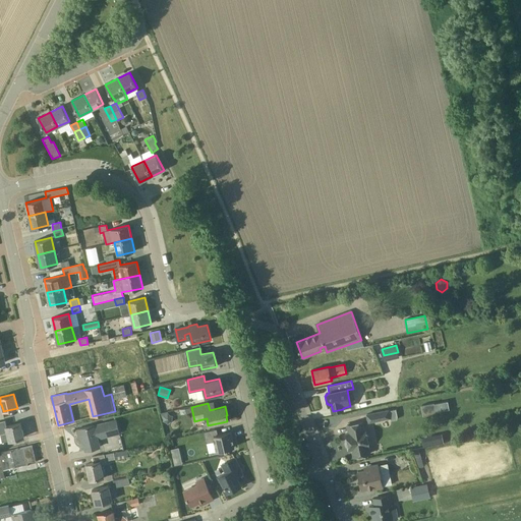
[(435,403),(421,406),(423,416),(437,413),(435,404),(435,403)]
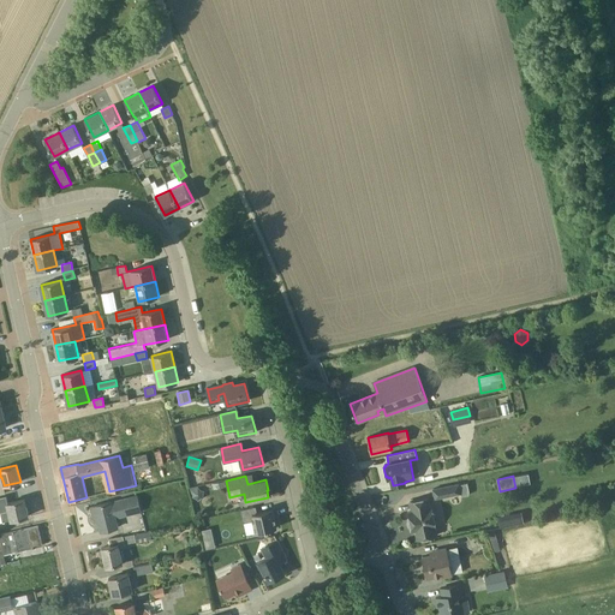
[(467,482),(459,484),(460,494),(463,496),(469,495),(470,491),(467,482)]
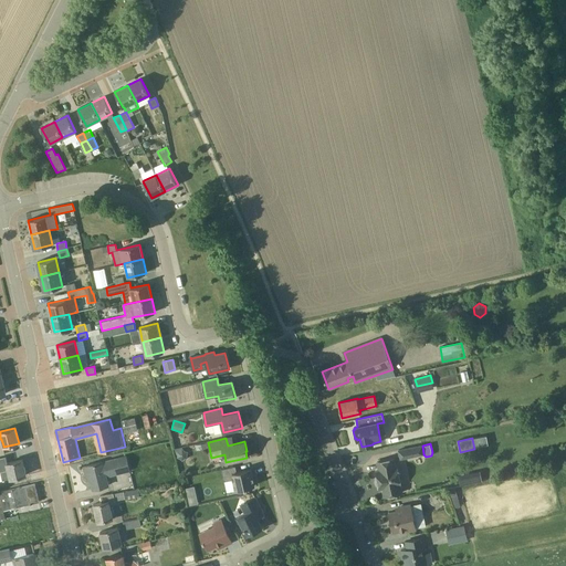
[(400,459),(423,454),(422,446),(398,450),(400,459)]
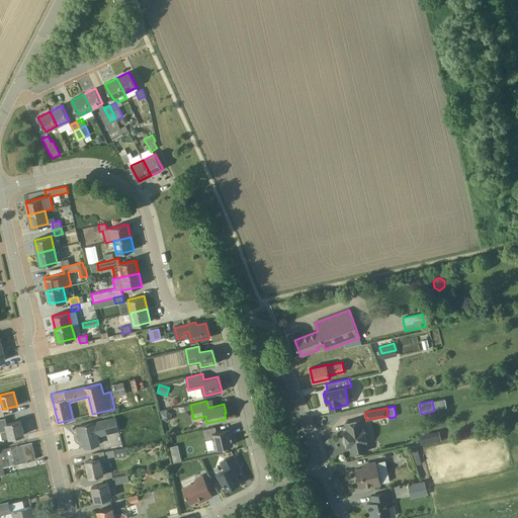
[(166,410),(160,411),(161,416),(162,417),(162,419),(165,420),(167,422),(169,420),(172,419),(171,417),(172,414),(169,413),(166,410)]
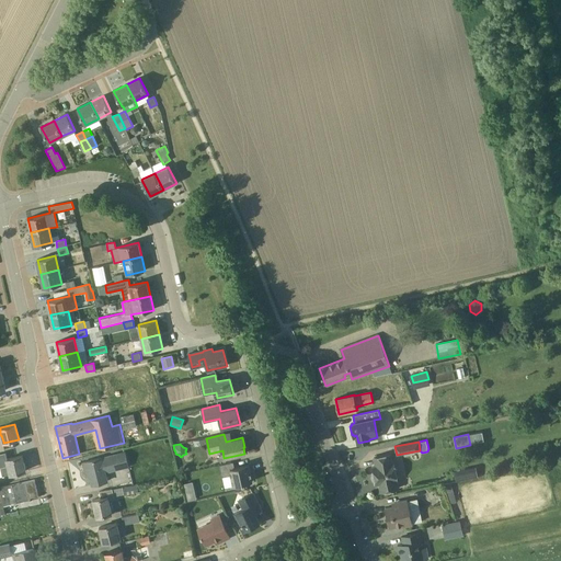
[(10,474),(26,471),(22,456),(8,459),(6,453),(0,454),(0,467),(9,466),(10,474)]
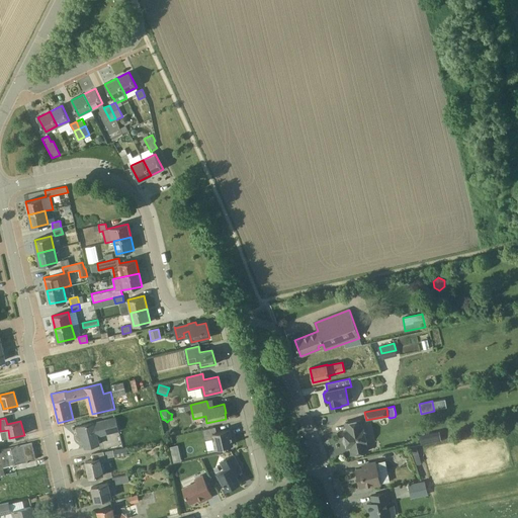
[(115,418),(101,422),(93,424),(93,423),(77,427),(78,433),(81,433),(85,448),(99,444),(97,436),(118,431),(115,418)]
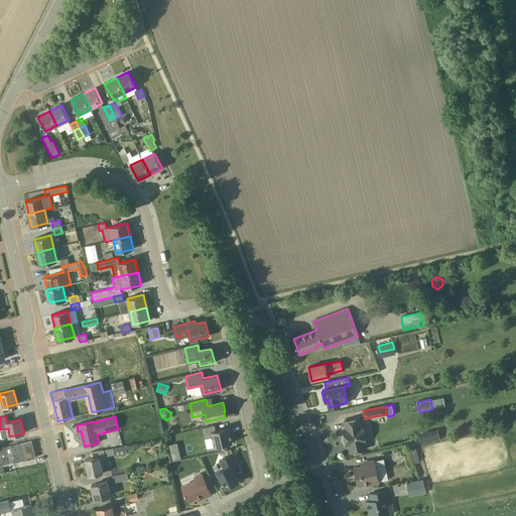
[(349,444),(351,453),(366,449),(364,441),(366,441),(363,425),(361,426),(360,417),(344,421),(346,429),(343,429),(346,445),(349,444)]
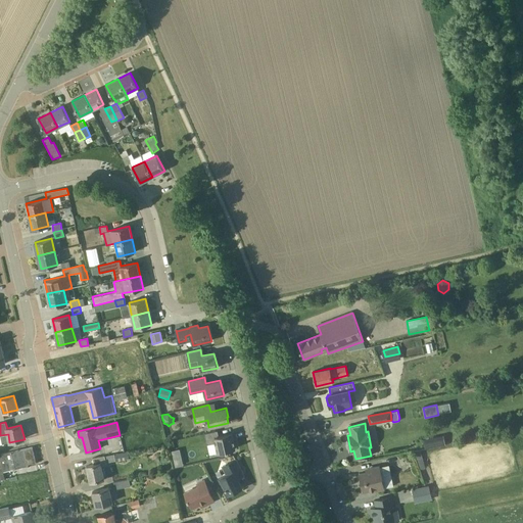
[(218,431),(204,433),(207,444),(216,443),(218,454),(229,452),(229,450),(235,448),(232,434),(219,436),(218,431)]
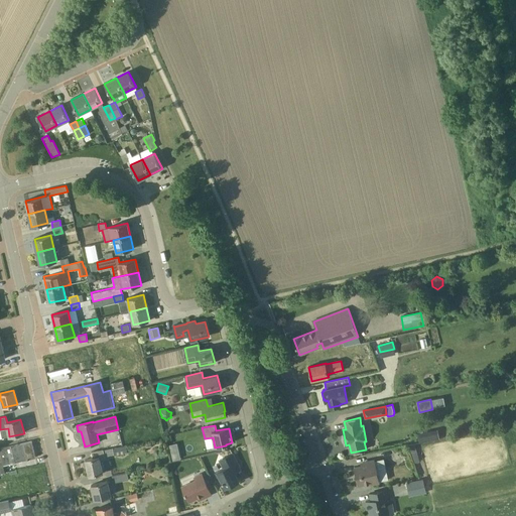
[(417,434),(418,441),(437,436),(436,429),(417,434)]
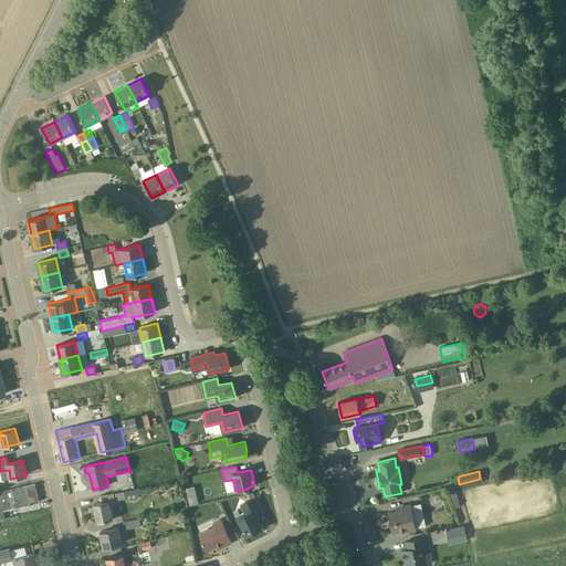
[(35,484),(0,492),(0,519),(6,519),(3,511),(39,502),(35,484)]
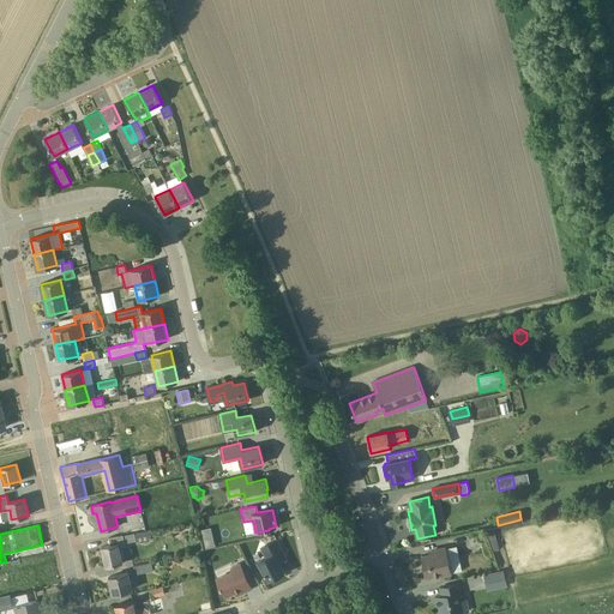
[(487,531),(488,540),(497,537),(494,529),(487,531)]
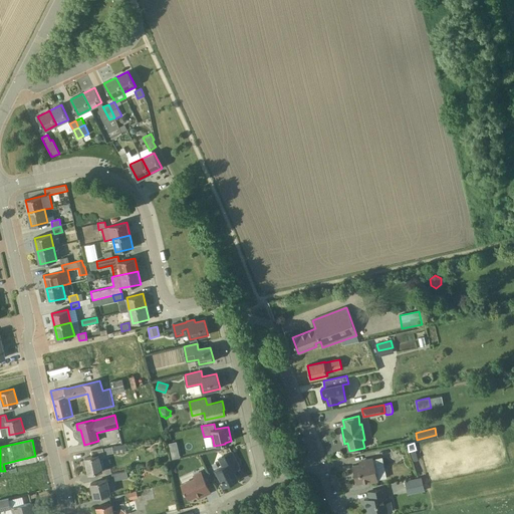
[(125,444),(111,447),(113,454),(126,452),(125,444)]
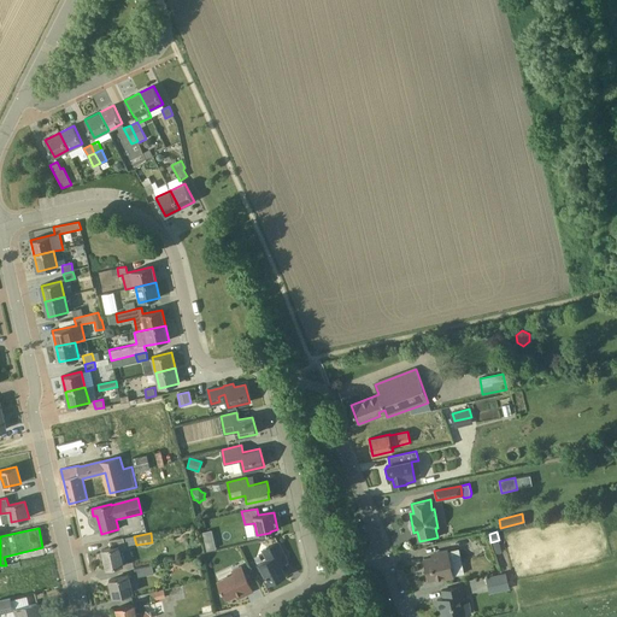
[(127,548),(123,538),(110,541),(111,548),(101,550),(106,569),(123,565),(119,550),(127,548)]
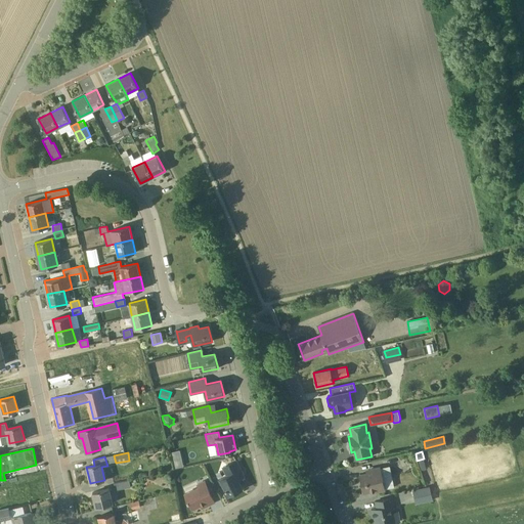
[(182,459),(174,461),(175,468),(183,466),(182,459)]
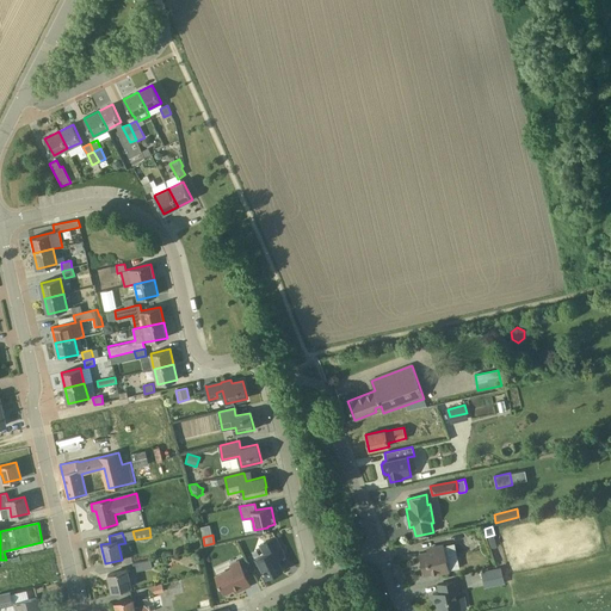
[(275,537),(260,545),(265,554),(257,559),(264,572),(265,572),(267,576),(283,569),(276,555),(283,551),(275,537)]
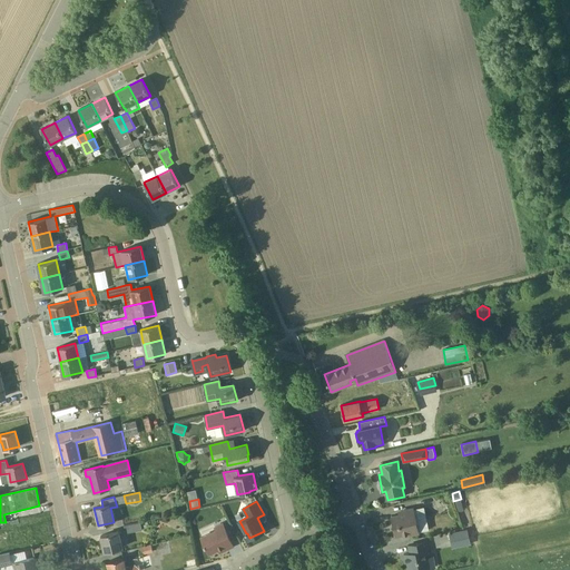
[(423,507),(413,509),(404,510),(405,513),(392,516),(396,536),(409,533),(410,534),(429,531),(423,507)]
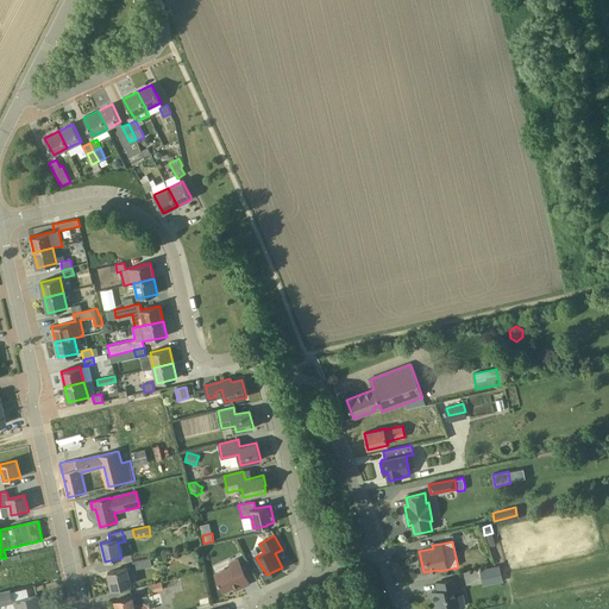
[(150,558),(132,562),(135,570),(152,566),(150,558)]
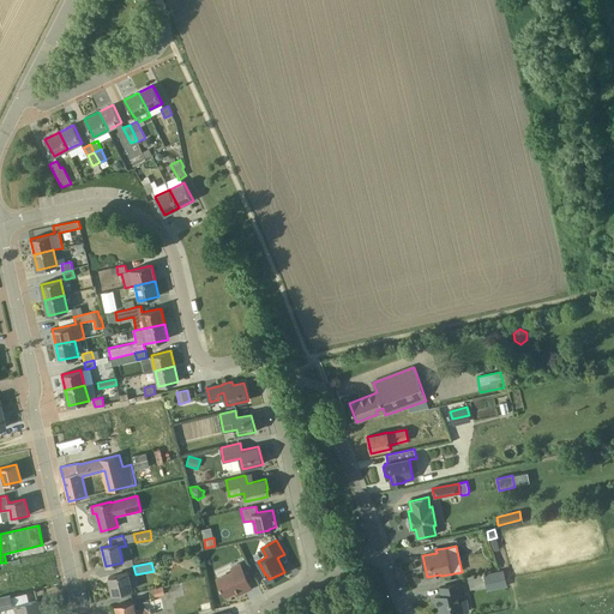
[(250,585),(240,564),(232,569),(233,572),(217,579),(226,596),(250,585)]
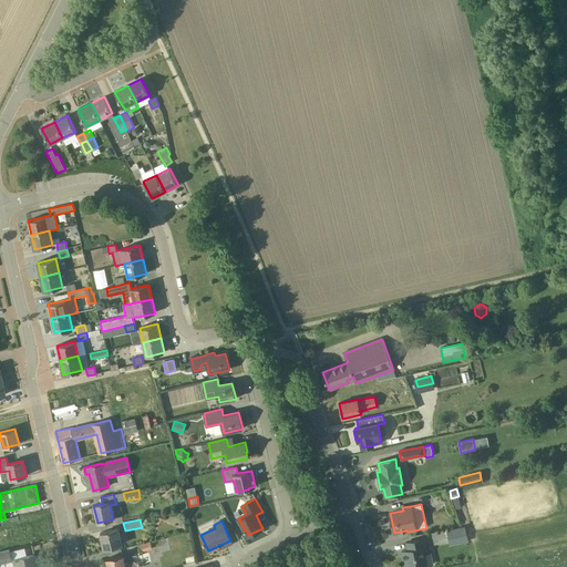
[(465,527),(462,527),(446,531),(447,538),(466,534),(465,527)]
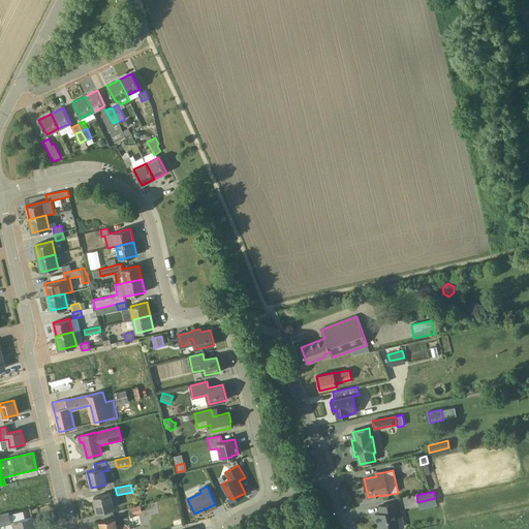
[(97,511),(114,508),(111,494),(94,497),(97,511)]
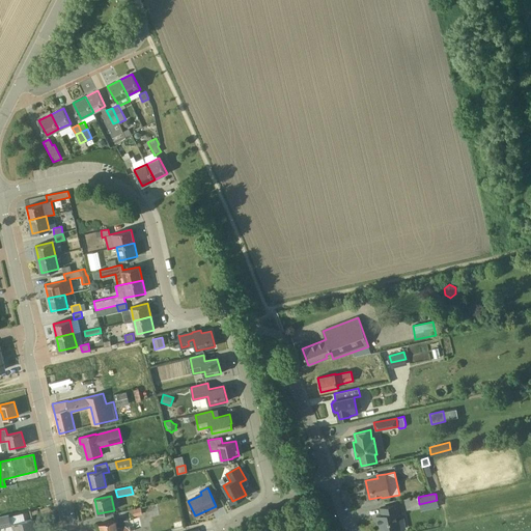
[(143,515),(159,511),(157,503),(141,507),(143,515)]
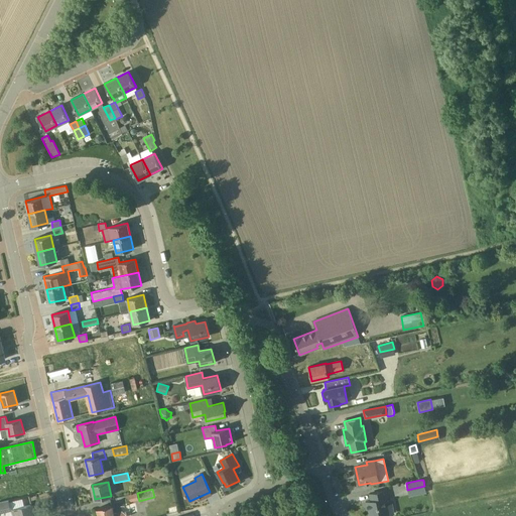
[(388,500),(385,491),(370,494),(372,501),(366,502),(367,509),(369,509),(370,515),(383,515),(388,515),(386,506),(385,501),(388,500)]
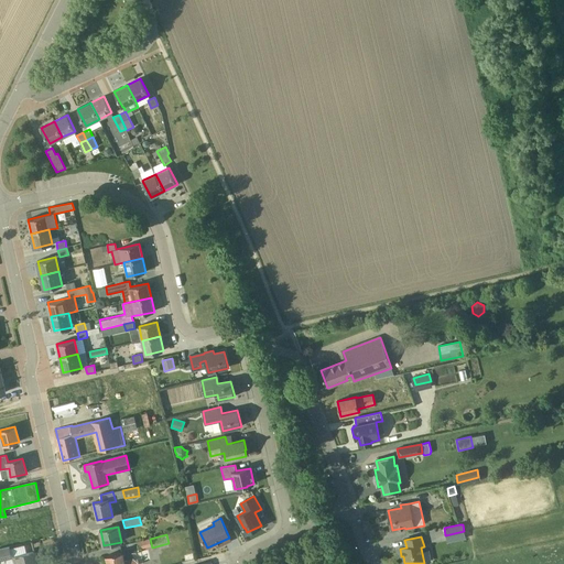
[(150,539),(138,541),(140,550),(151,546),(150,539)]
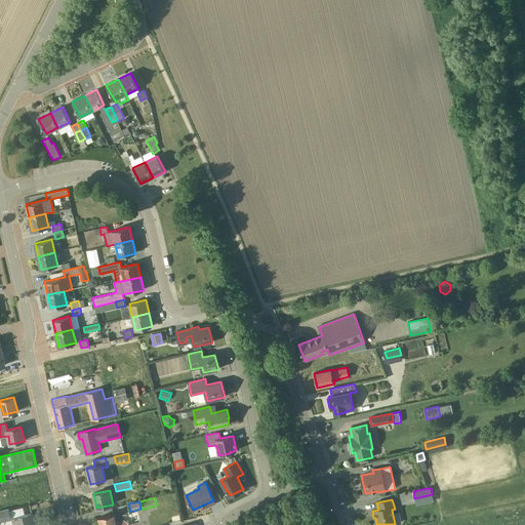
[(0,522),(11,520),(9,509),(0,510),(0,522)]
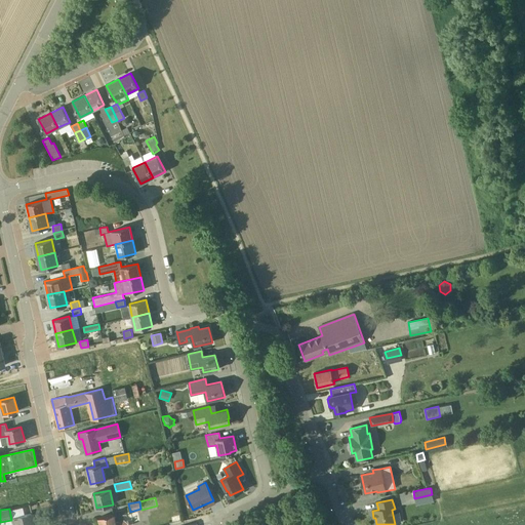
[(124,521),(116,523),(114,514),(98,518),(99,524),(129,524),(133,524),(131,512),(123,514),(124,521)]
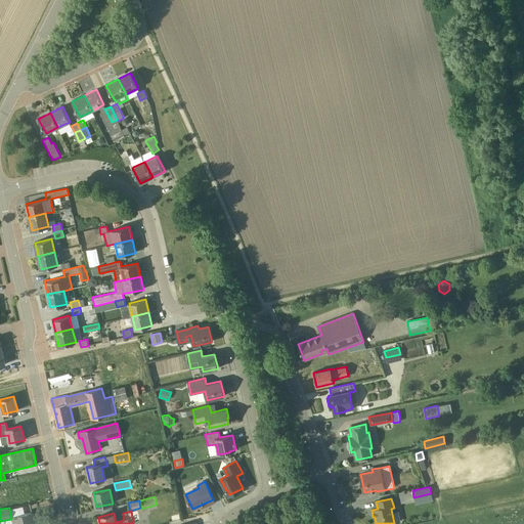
[(35,523),(33,513),(13,518),(14,523),(35,523)]
